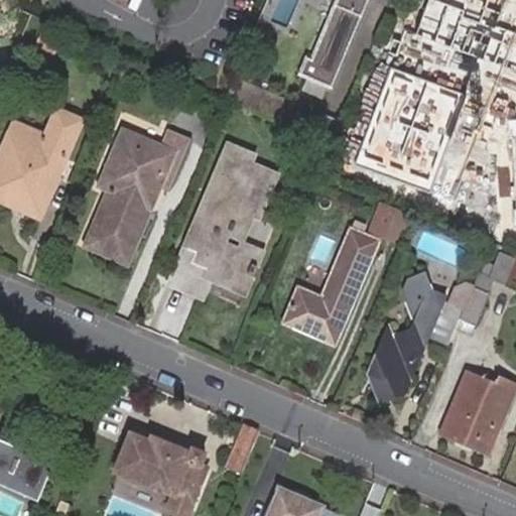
[(338,0),(316,56),(312,55),(307,71),(337,83),(369,0),(338,0)]
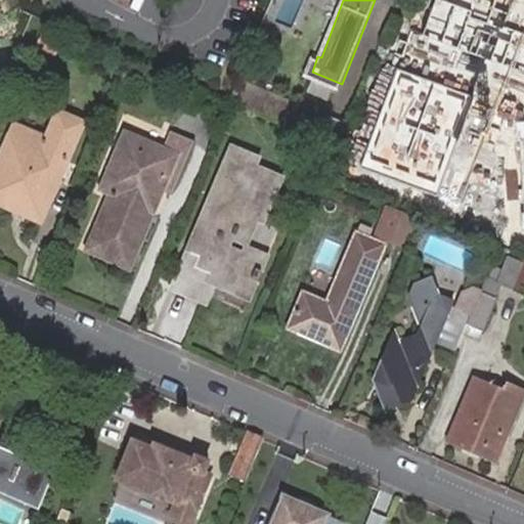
[(523,0),(438,0),(426,35),(523,70),(523,0)]
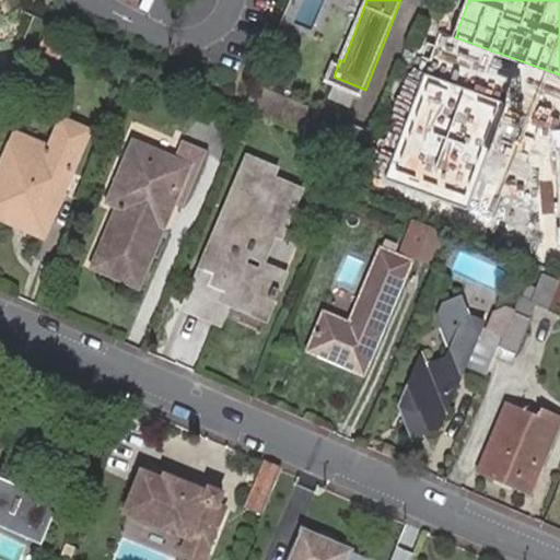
[(508,102),(427,72),(388,178),(469,208),(508,102)]
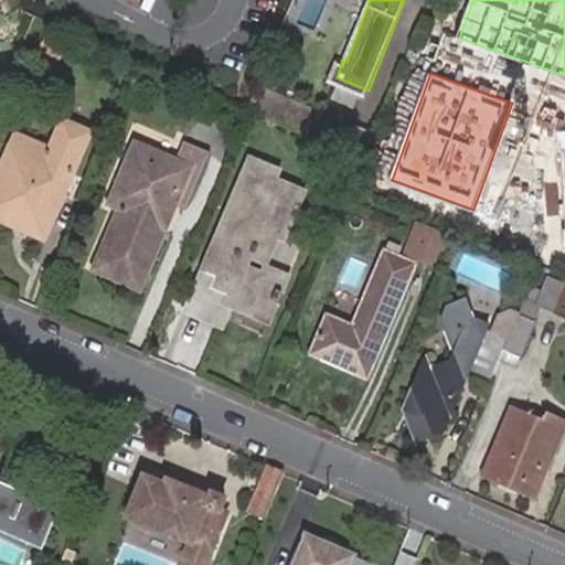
[(274,89),(259,82),(248,106),(254,109),(264,114),(315,135),(324,112),(274,89)]
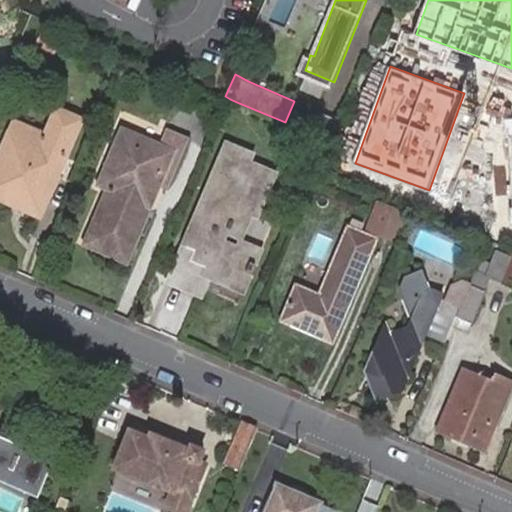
[(38,146),(5,131),(0,141),(0,199),(36,215),(77,120),(53,109),(43,134),(38,146)]
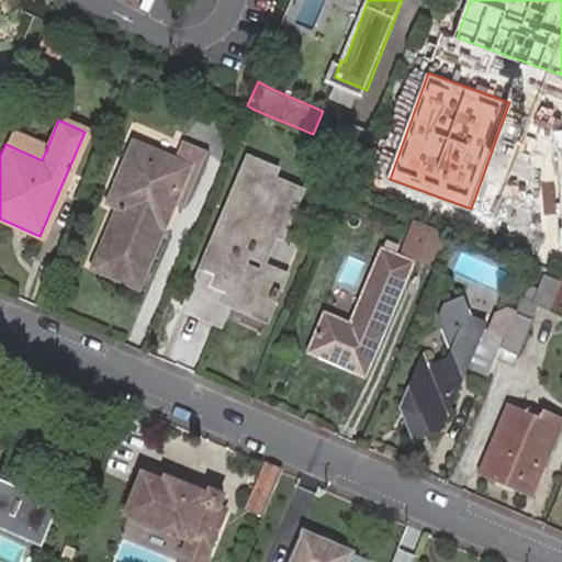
[(11,132),(6,144),(42,160),(47,147),(11,132)]
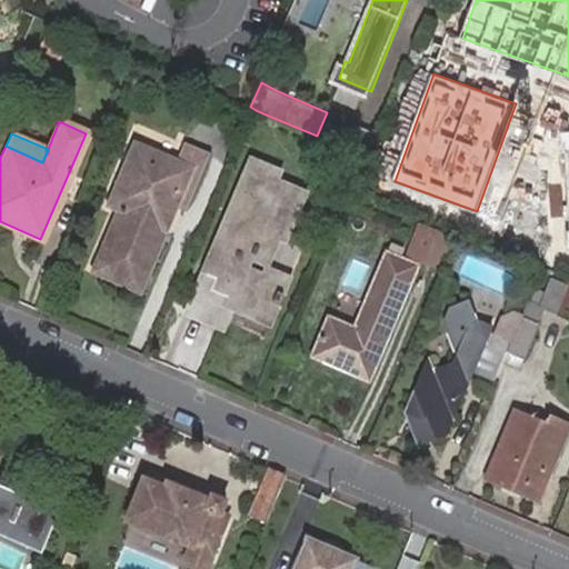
[(149,165),(157,149),(131,138),(103,203),(115,209),(89,270),(140,292),(178,203),(187,208),(210,151),(186,140),(177,158),(170,173),(149,165)]
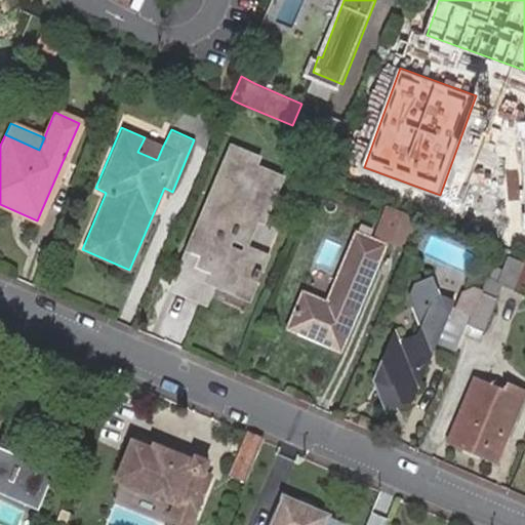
[(163,146),(145,137),(137,152),(157,160),(163,146)]
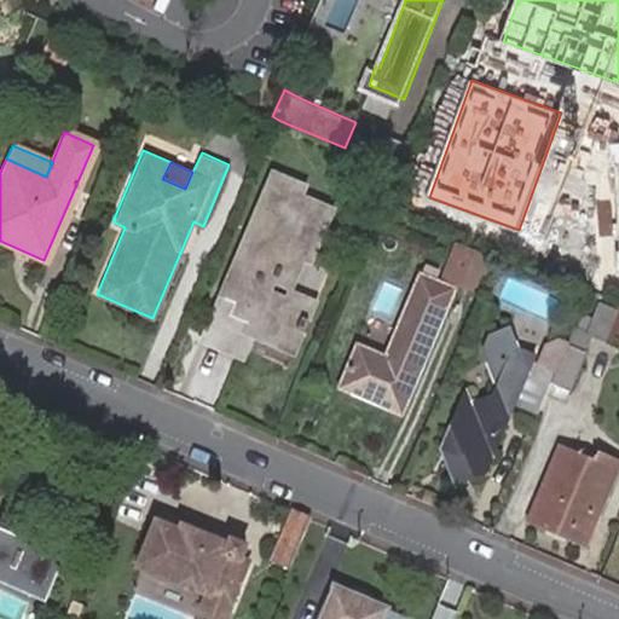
[(289,252),(307,261),(331,209),(301,196),(305,186),(279,174),(223,300),(233,306),(230,314),(253,324),(293,342),(299,331),(305,334),(311,319),(305,316),(310,305),(291,296),(272,288),(289,252)]
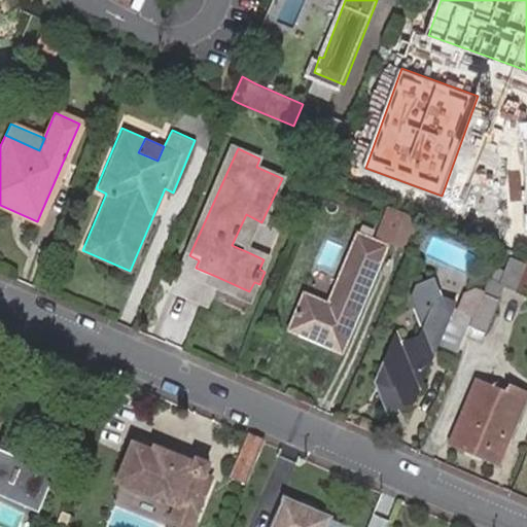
[(421,220),(389,207),(378,235),(410,248),(421,220)]
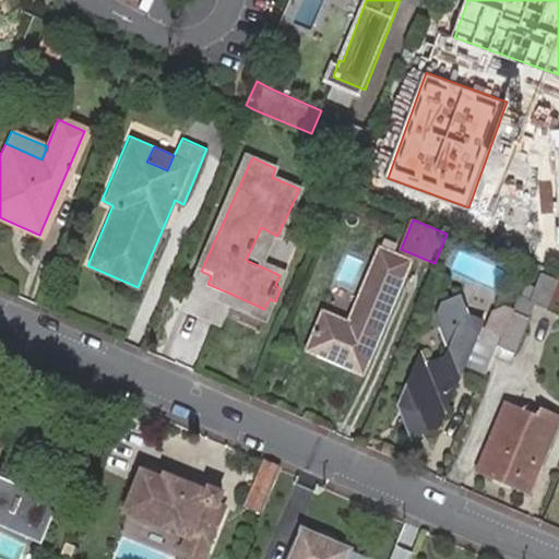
[(263,268),(277,236),(261,227),(246,260),(263,268)]
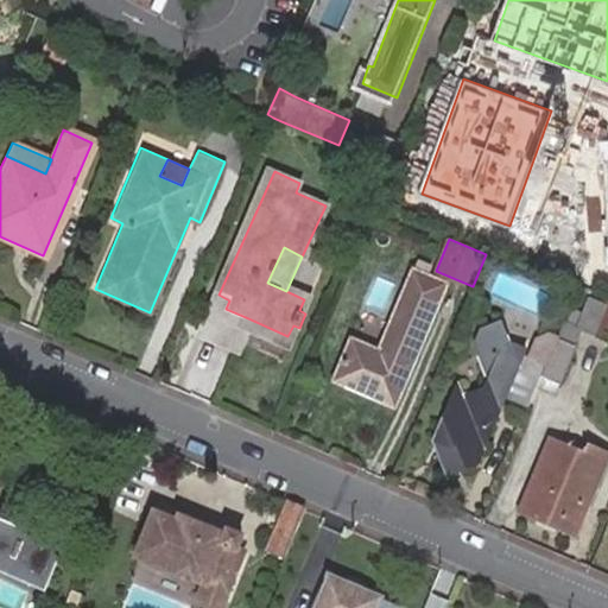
[(398,406),(449,283),(416,268),(380,352),(354,340),(335,380),(398,406)]
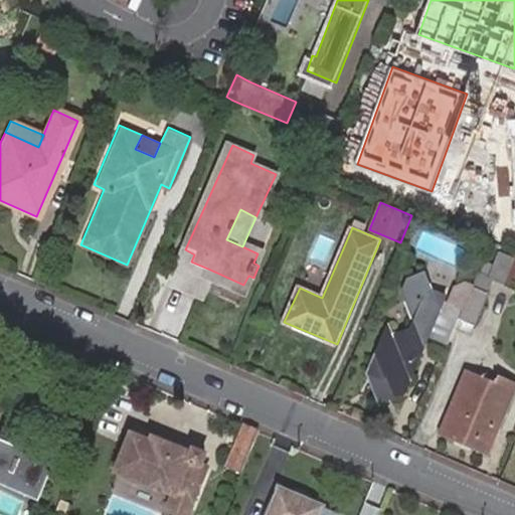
[(194,254),(185,249),(180,247),(166,281),(198,295),(210,270),(191,262),(194,254)]
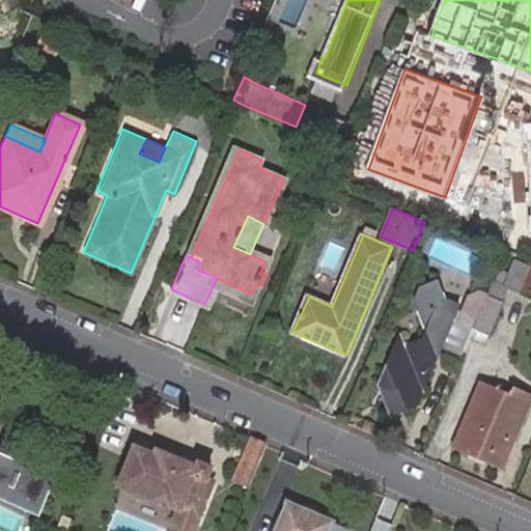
[(530,266),(530,267),(515,260),(509,276),(505,286),(511,288),(520,292),(530,297),(530,266)]
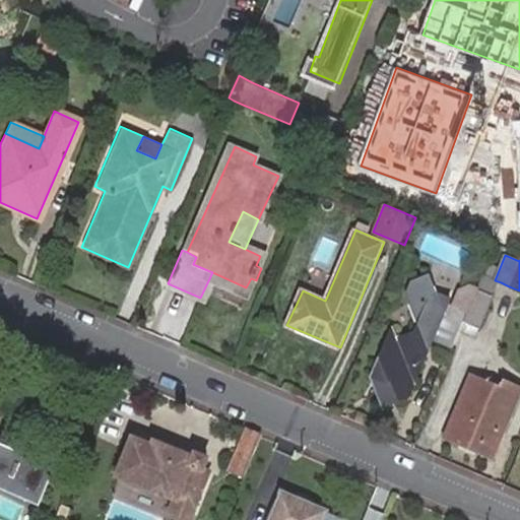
[(495,280),(499,270),(488,266),(483,275),(495,280)]
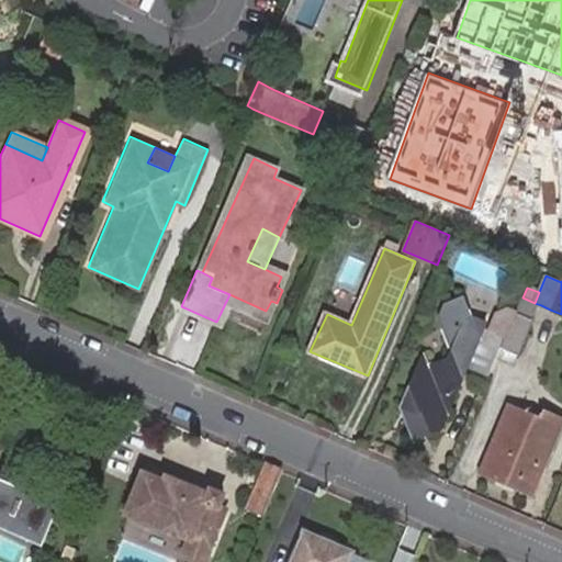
[(415,428),(427,434),(445,428),(489,326),(474,319),(475,317),(465,296),(444,304),(438,318),(450,349),(447,356),(428,364),(424,353),(422,356),(408,385),(411,390),(406,393),(400,407),(409,412),(415,428)]
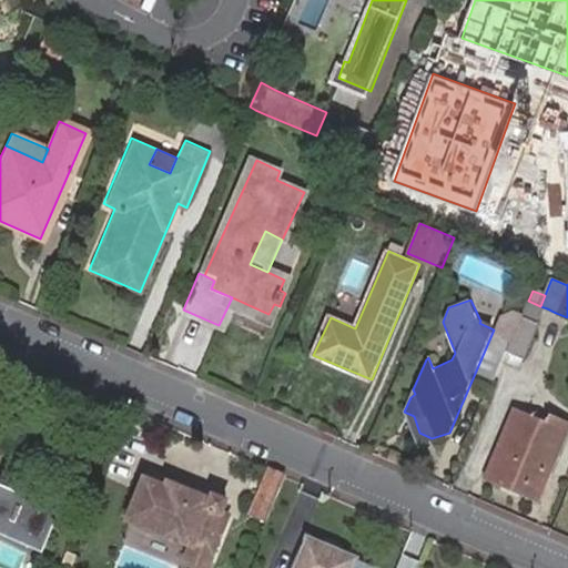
[(528,301),(523,314),(541,322),(547,308),(540,306),(528,301)]
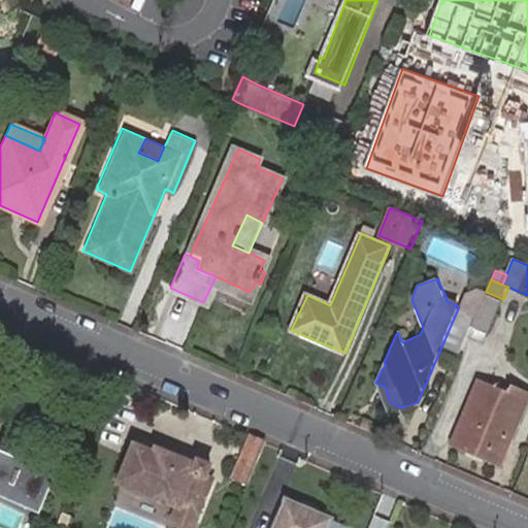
[(486,292),(471,326),(488,333),(503,299),(486,292)]
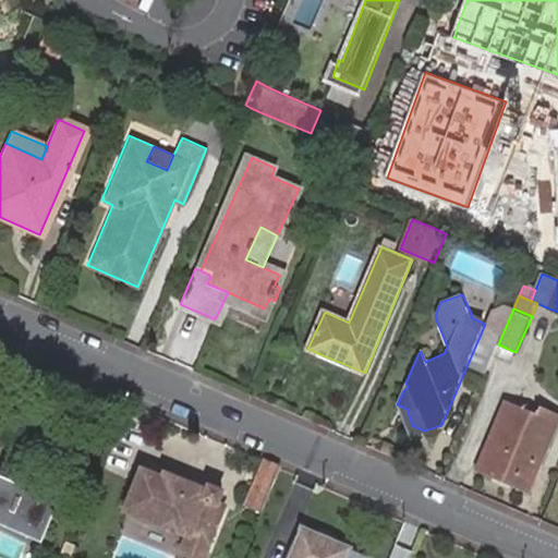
[(531,489),(557,424),(557,412),(542,405),(537,414),(507,401),(478,466),(531,489)]
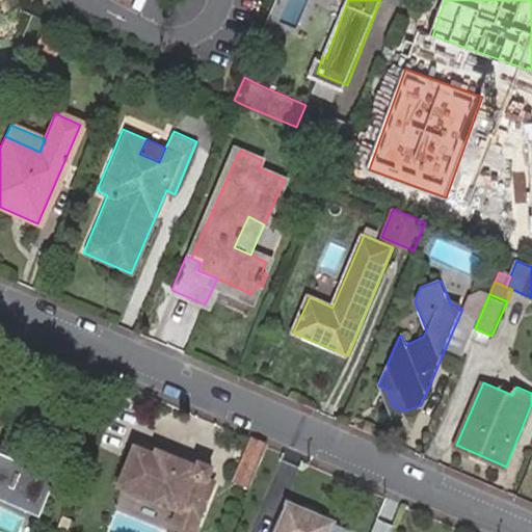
[(390,416),(404,410),(393,405),(388,390),(378,386),(390,416)]
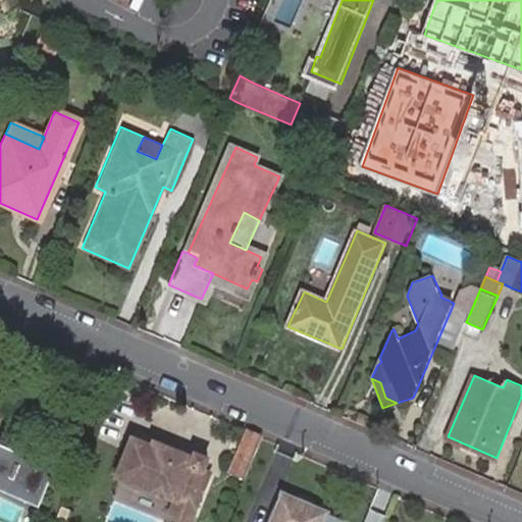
[(263,435),(250,430),(236,474),(251,479),(263,435)]
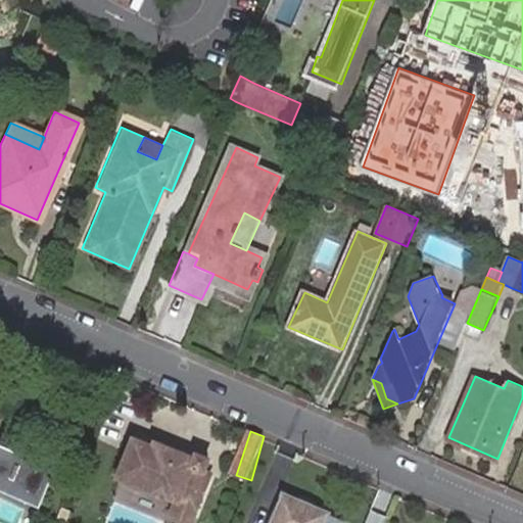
[(0,522),(7,522),(11,513),(20,483),(61,495),(72,460),(0,434),(0,522)]
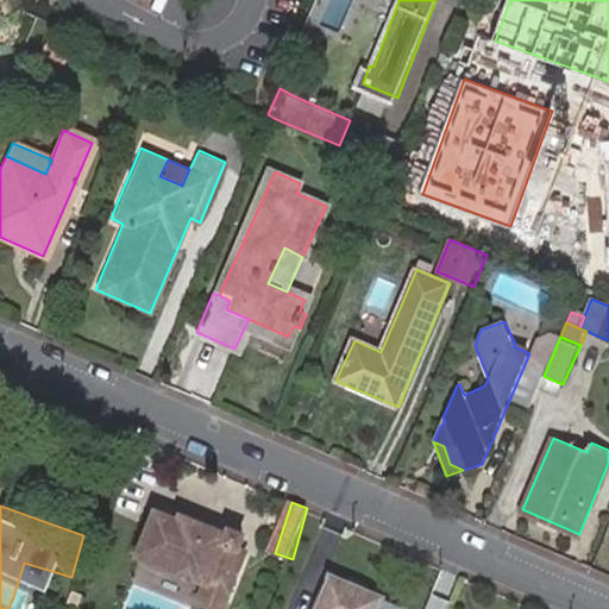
[(170,523),(162,521),(149,565),(244,594),(258,547),(251,546),(253,535),(237,531),(234,537),(186,522),(184,527),(183,533),(169,529),(170,523)]
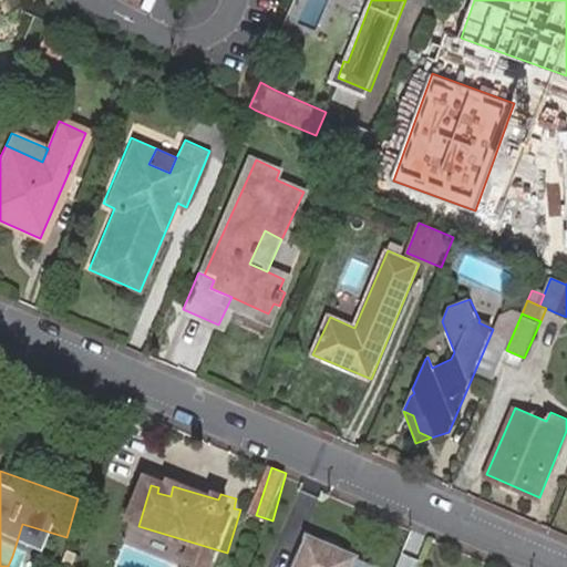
[(172,491),(158,487),(157,493),(171,496),(172,491)]
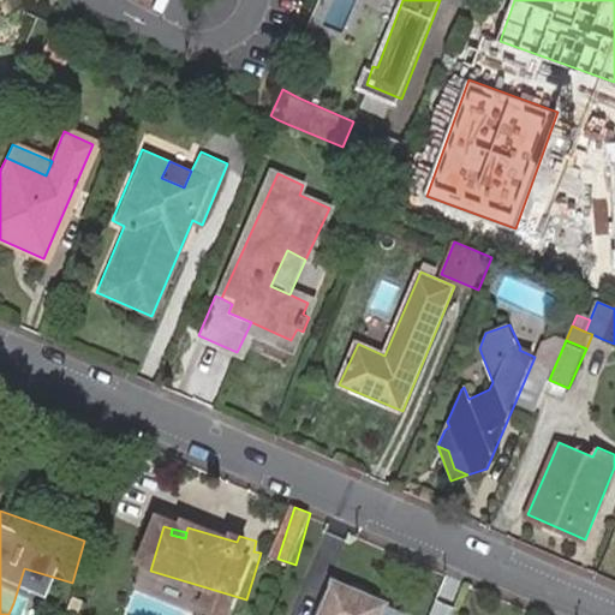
[(382,614),(387,604),(388,602),(333,579),(317,614),(382,614)]
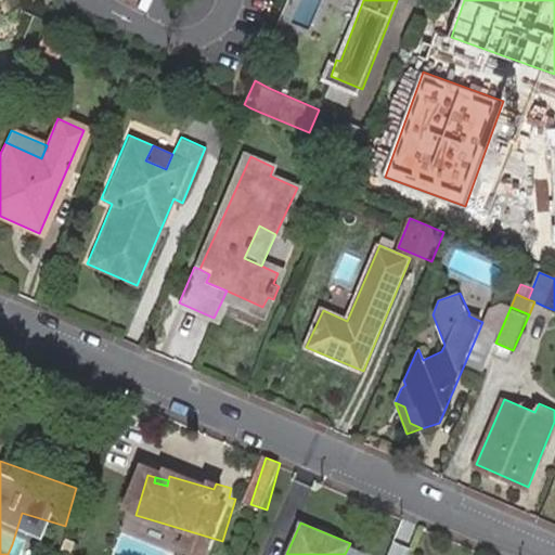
[(364,554),(365,553),(349,545),(345,554),(364,554)]
